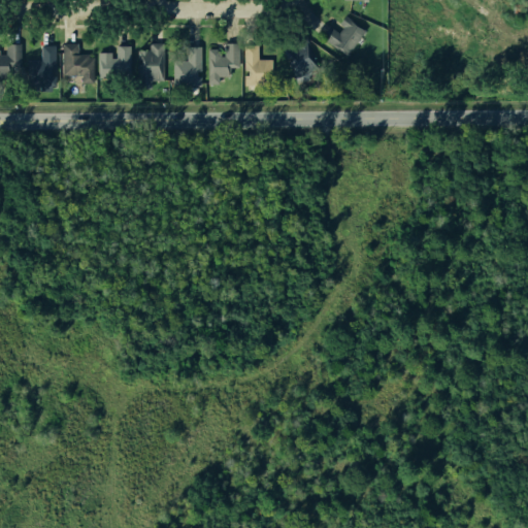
[(344,14),(339,23),(343,27),(338,33),(329,26),(322,38),(347,55),(365,29),(344,14)]
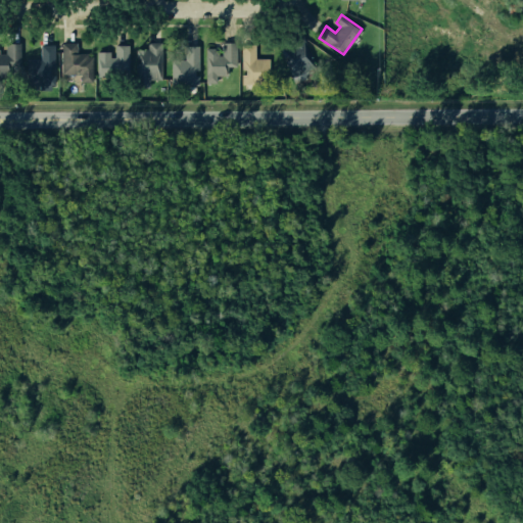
[(294,37),(301,33),(304,41),(315,67),(291,77),(284,54),(281,47),(294,43),(294,37)]
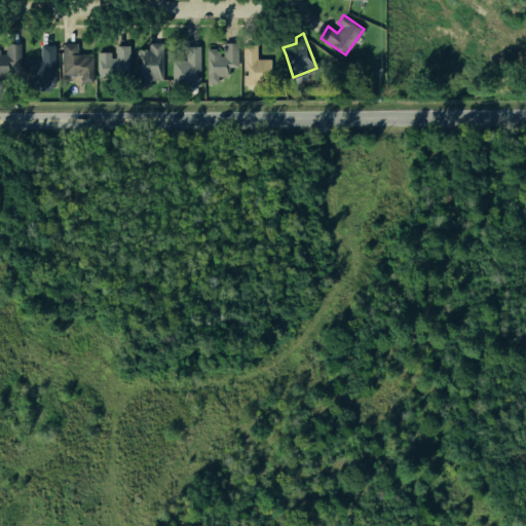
[(62,42),(63,74),(79,75),(80,82),(92,82),(92,58),(87,58),(87,52),(78,52),(78,41),(62,42)]
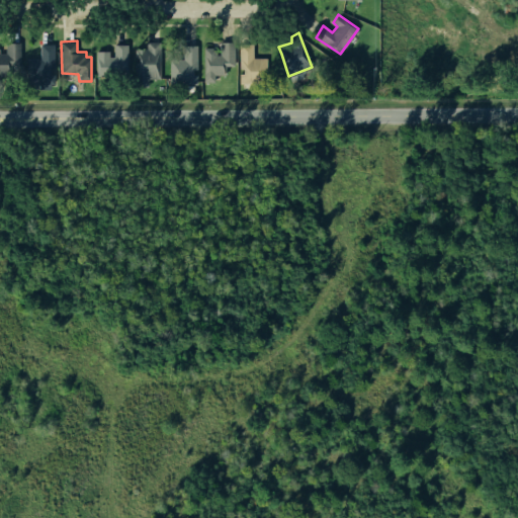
[(136,49),(146,49),(146,41),(161,40),(160,78),(148,78),(148,86),(135,86),(135,62),(136,49)]
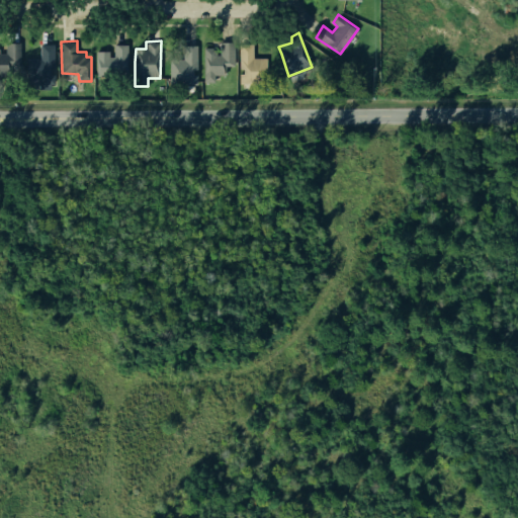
[(19,42),(20,77),(0,77),(0,53),(7,53),(7,42),(19,42)]
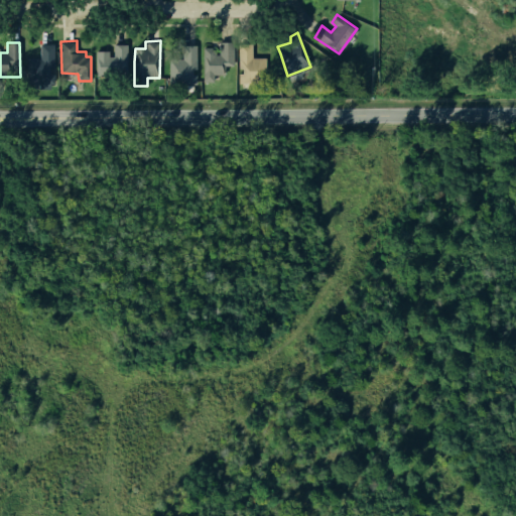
[(202,46),(202,81),(213,82),(214,74),(224,74),(225,66),(235,65),(235,42),(219,42),(219,54),(211,50),(210,46),(202,46)]
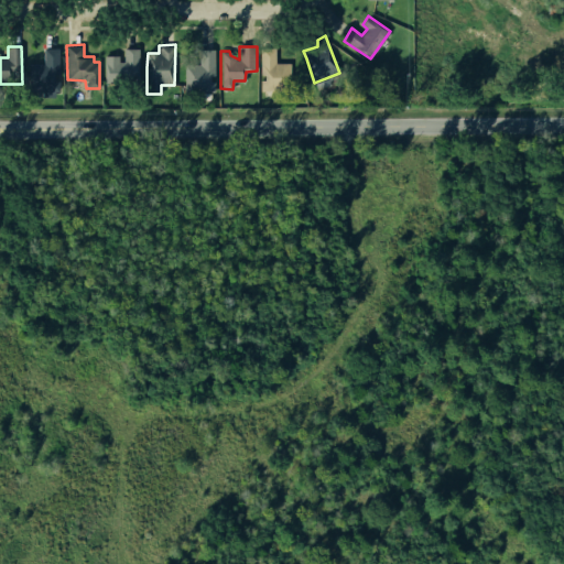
[(29,64),(42,64),(44,47),(58,49),(58,93),(29,91),(29,64)]
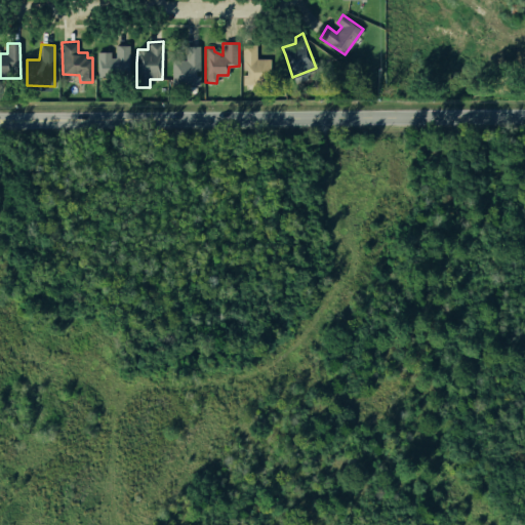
[(242,44),(242,69),(247,69),(246,75),(242,75),(244,84),(263,84),(261,67),(256,66),(256,44),(242,44)]
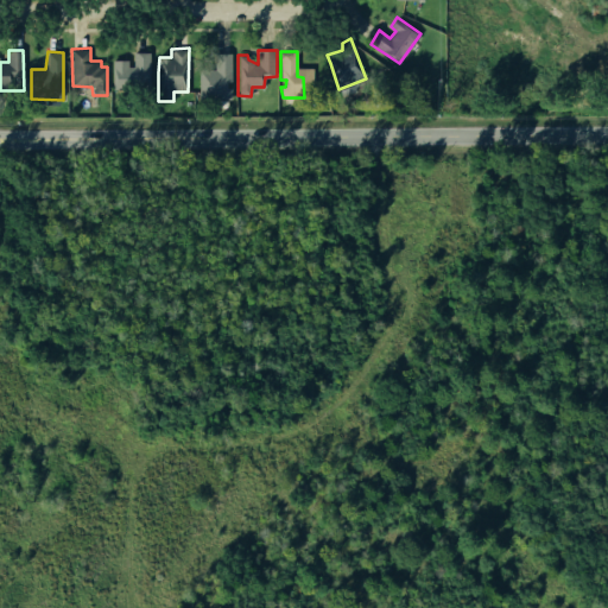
[(113,58),(113,88),(151,88),(150,52),(134,54),(134,70),(128,70),(128,59),(113,58)]
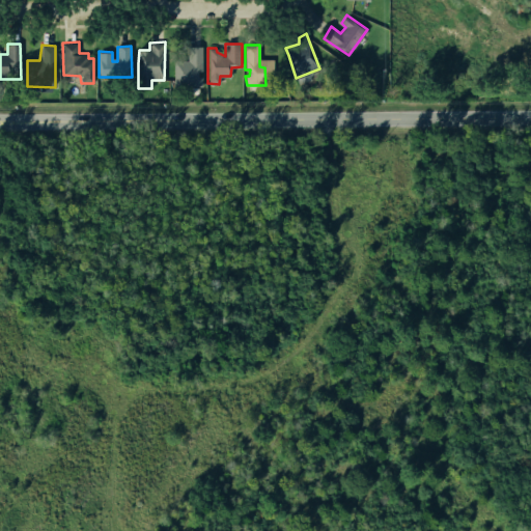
[(174,60),(188,60),(187,47),(201,46),(201,86),(174,86),(174,60)]
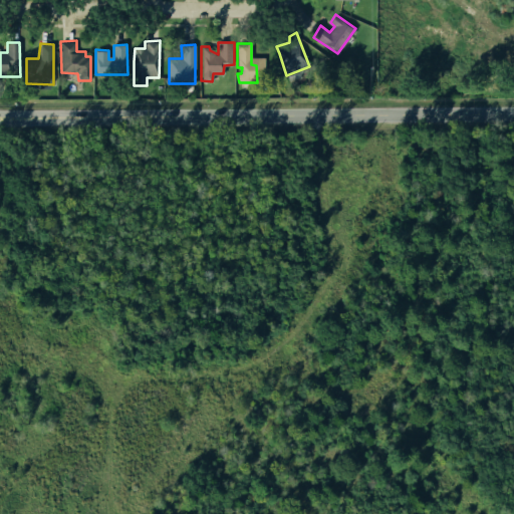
All buildings are outlined.
